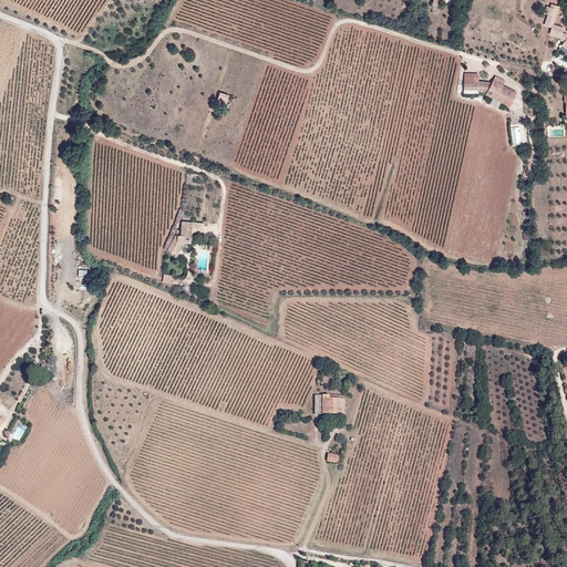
[(554,24),(559,7),(552,3),(550,7),(547,6),(545,14),(547,16),(544,26),(553,28),(554,24)]
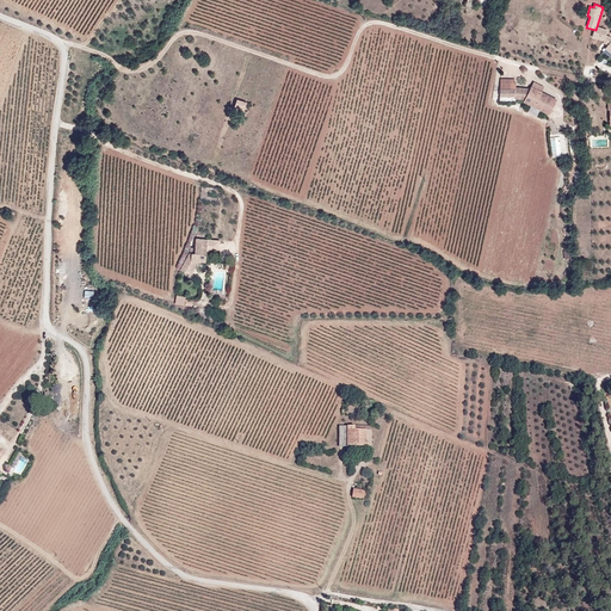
[(609,30),(597,26),(596,30),(593,38),(604,42),(606,35),(609,30)]
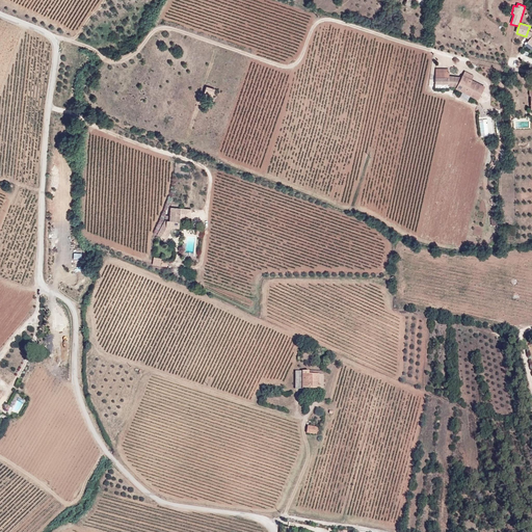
[(439,72),(437,82),(451,83),(452,72),(448,72),(439,72)]
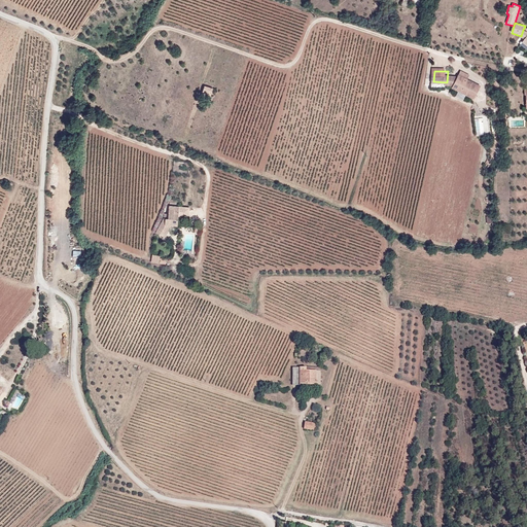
[(449,83),(455,85),(460,73),(450,72),(449,83)]
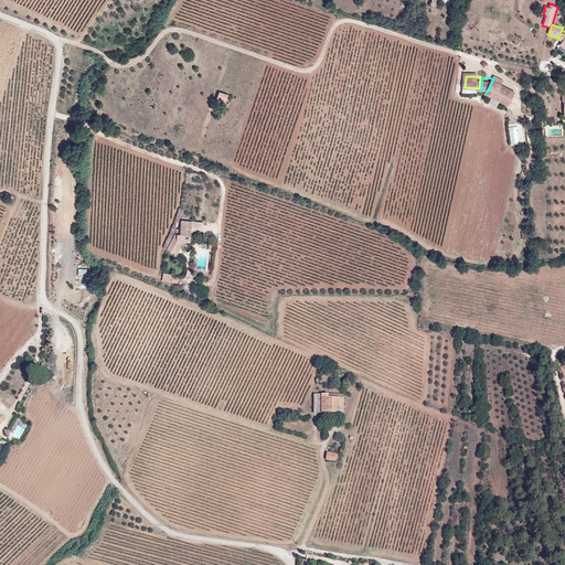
[(493,78),(488,92),(491,93),(493,92),(513,100),(518,91),(493,78)]
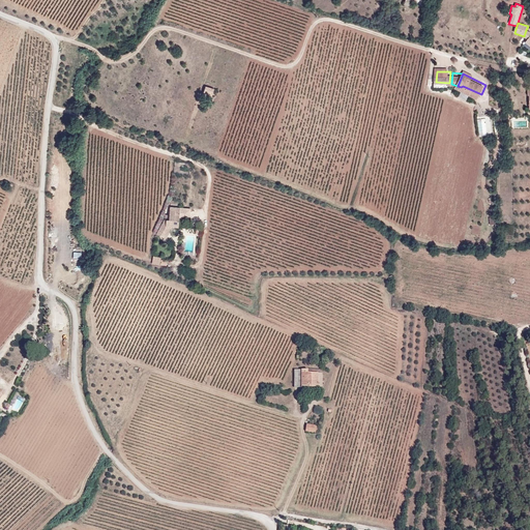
[(214,88),(215,82),(207,80),(205,85),(214,88)]
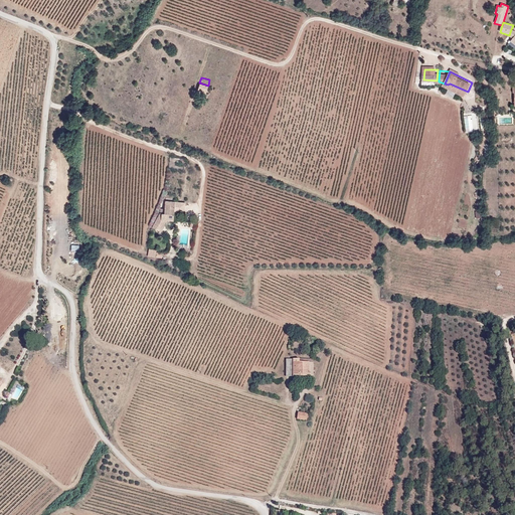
[(448,84),(445,83),(444,84),(466,95),(468,92),(450,83),(448,84)]
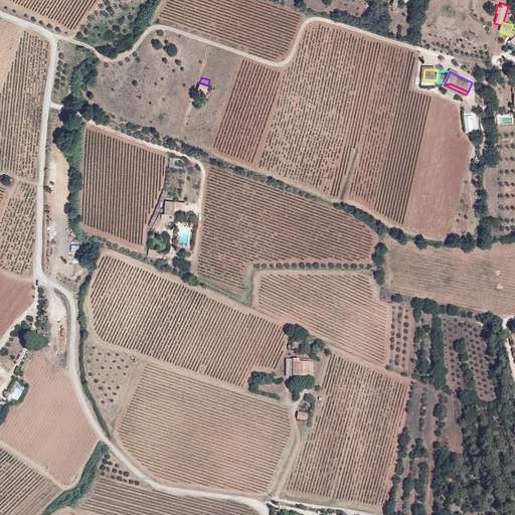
[(473,113),(464,115),(467,130),(474,129),(472,119),(474,118),(473,113)]
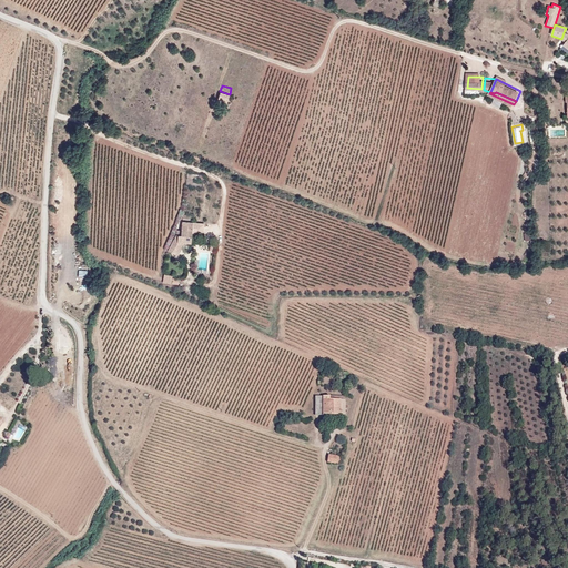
[(176,229),(170,240),(166,245),(170,246),(174,249),(181,236),(184,236),(189,237),(191,237),(193,217),(182,216),(181,225),(181,229),(176,229)]
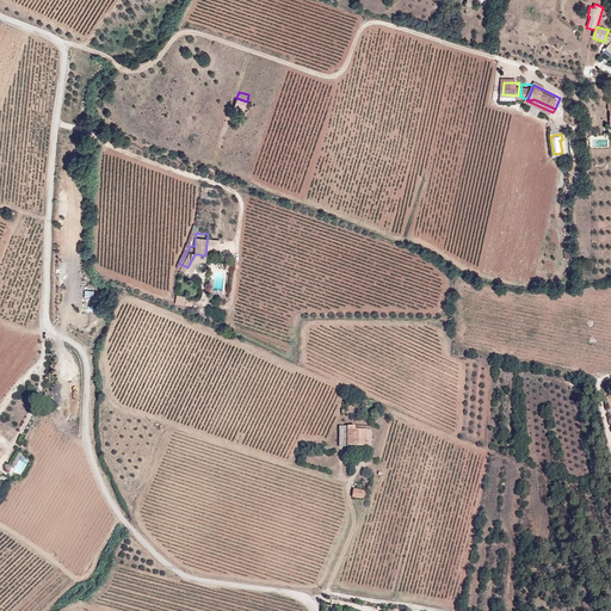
[(198,254),(195,254),(187,267),(190,270),(198,254)]
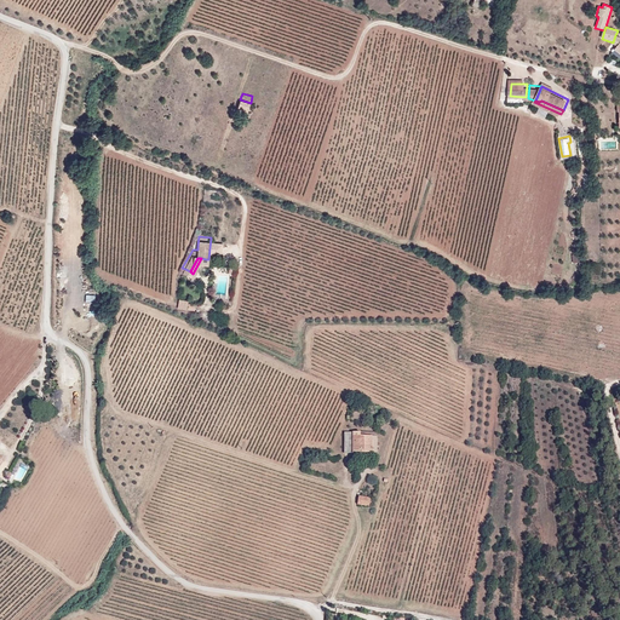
[(86,293),(87,303),(97,302),(96,292),(86,293)]
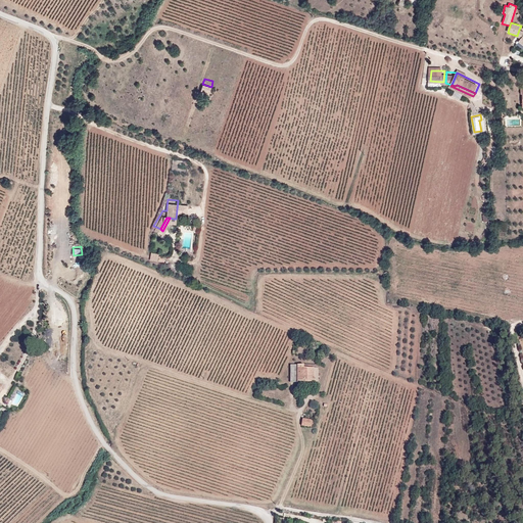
[(315,376),(315,373),(315,365),(301,366),(300,363),(287,364),(288,381),(315,379),(315,376)]
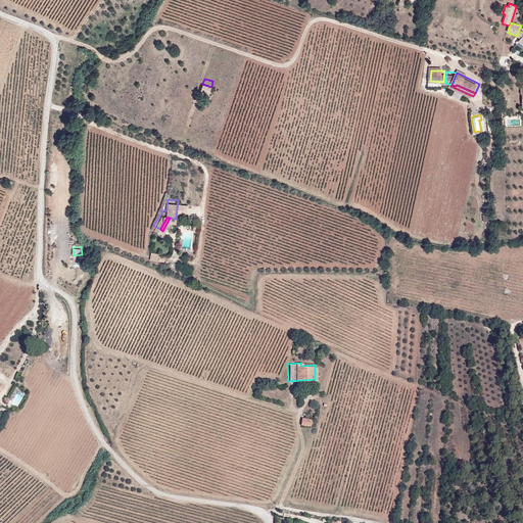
[(19,406),(25,391),(16,388),(10,402),(19,406)]
